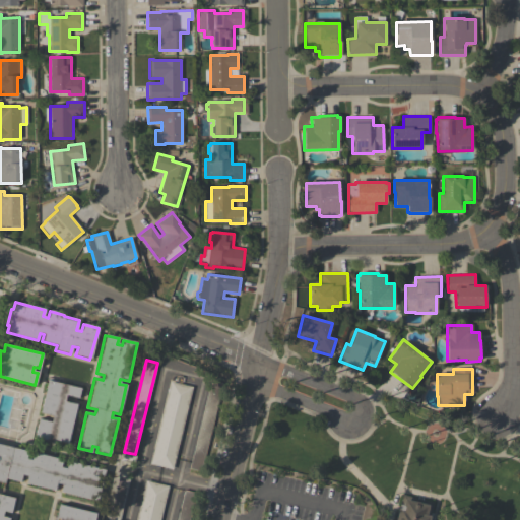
[(80,389),(78,399),(66,396),(64,401),(76,404),(67,442),(55,439),(54,442),(34,437),(38,419),(51,423),(53,416),(40,413),(47,381),(80,389)]
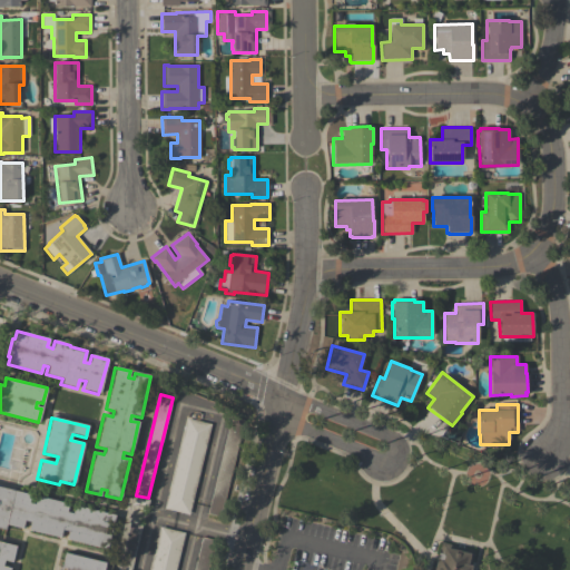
[(242,421),(218,518),(207,514),(231,418),(242,421)]
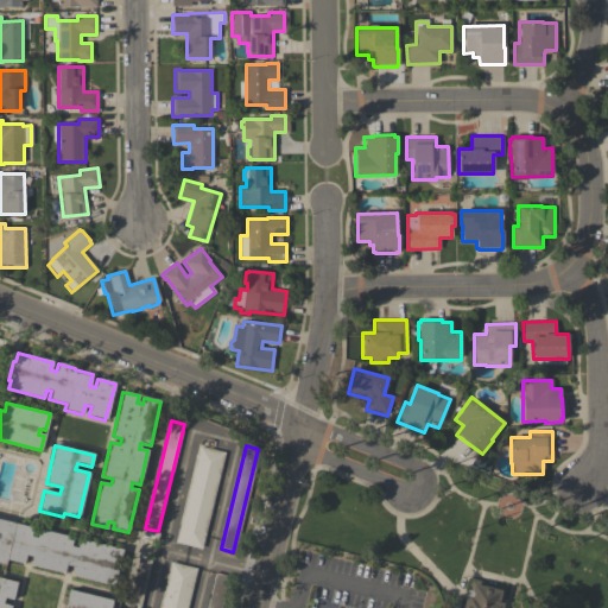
[(202,549),(175,543),(198,447),(226,453),(202,549)]
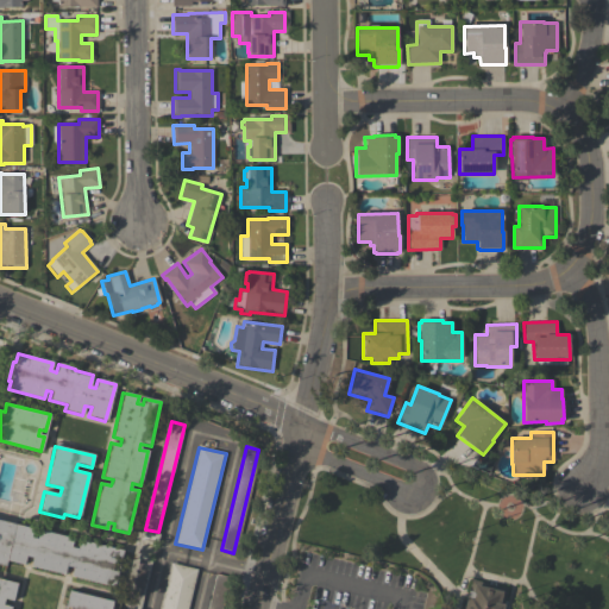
[(0,521),(32,528),(30,538),(37,539),(38,531),(73,538),(70,548),(76,550),(79,540),(123,550),(114,586),(70,576),(71,567),(66,566),(63,575),(30,566),(31,558),(25,557),(23,565),(5,562),(4,566),(0,565),(0,521)]
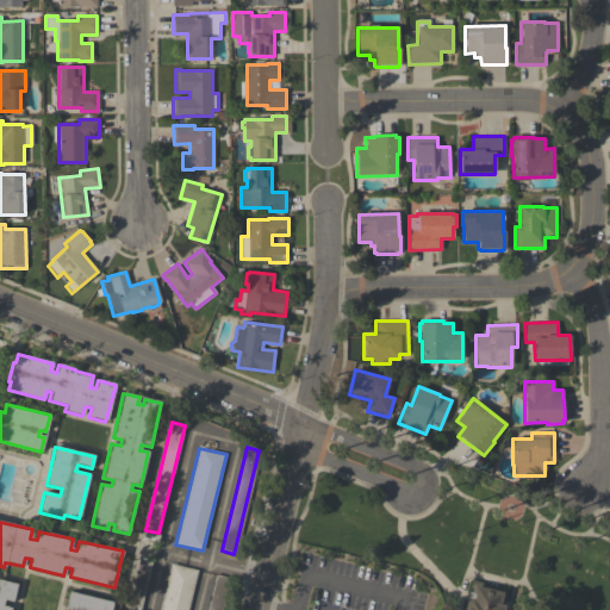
[(187,609),(159,609),(170,564),(198,571),(187,609)]
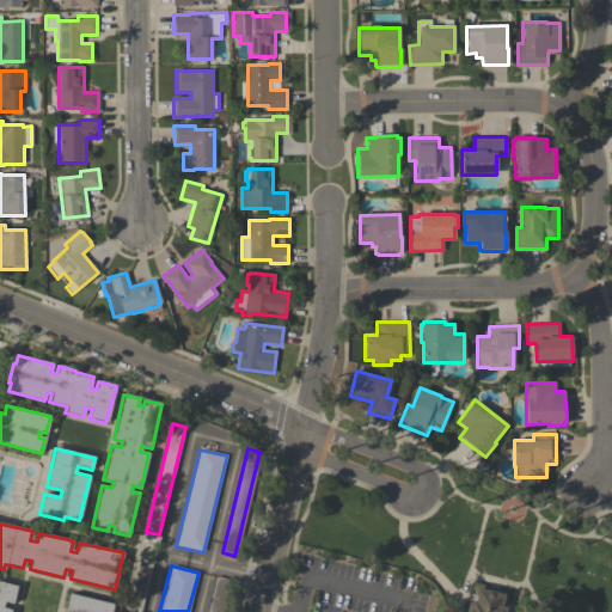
[(208,611),(216,577),(230,581),(221,611),(208,611)]
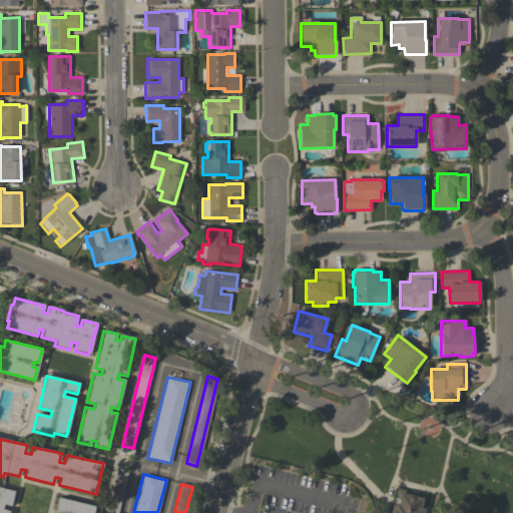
[(0,512),(0,487),(14,491),(11,506),(4,505),(3,510),(9,511),(8,512),(0,512)]
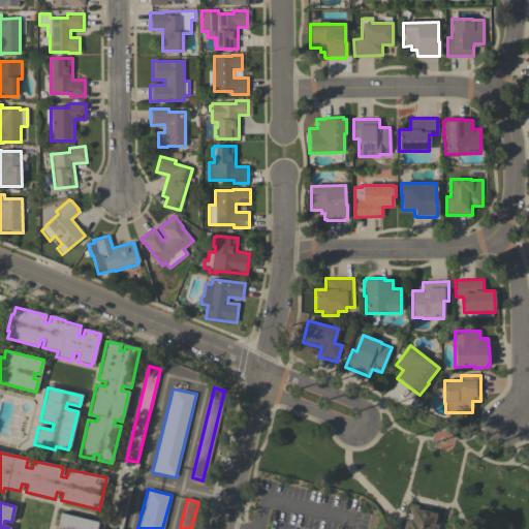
[(440,511),(436,526),(437,527),(436,528),(402,528),(406,514),(409,504),(440,511)]
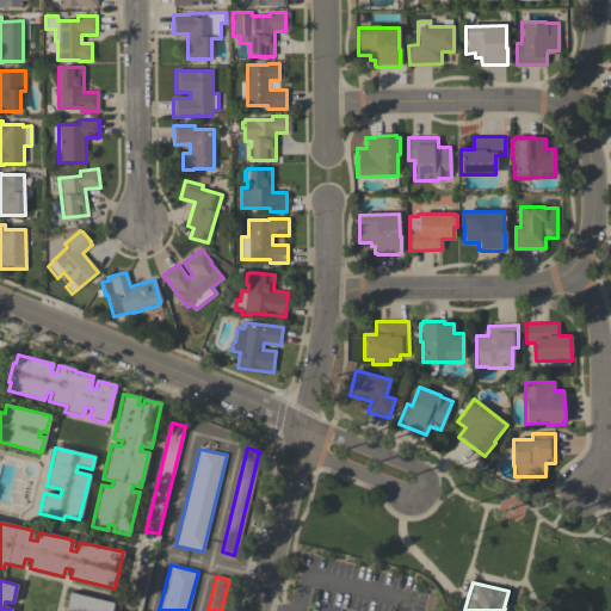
[(69,610),(71,609),(66,608),(69,593),(112,603),(111,610),(69,610)]
